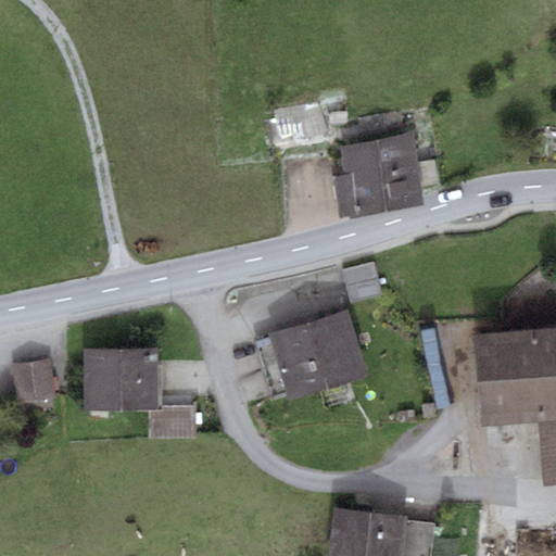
[(318,102),(274,110),(279,135),(293,134),(294,143),(313,140),(312,136),(329,133),(318,102)]
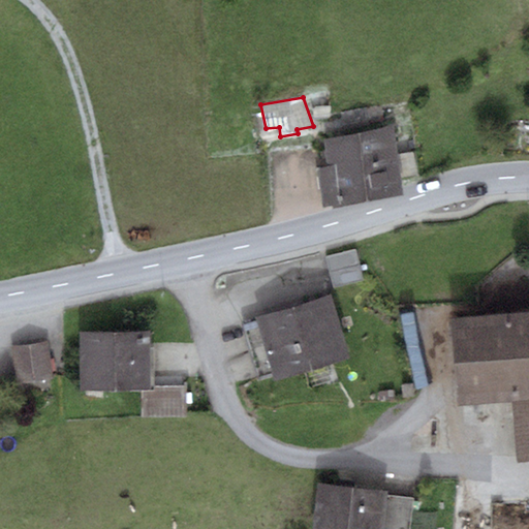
[(324,138),(327,166),(399,155),(394,125),(324,138)]
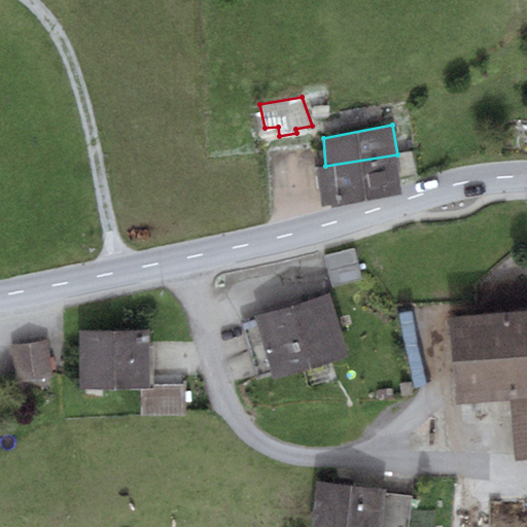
[(397,154),(325,166),(317,167),(322,206),(331,204),(332,207),(401,194),(397,154)]
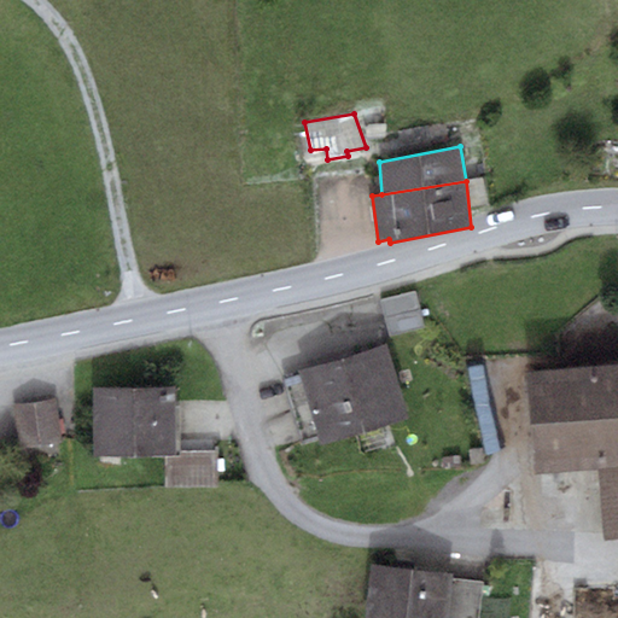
[(414,292),(382,301),(390,334),(423,326),(414,292)]
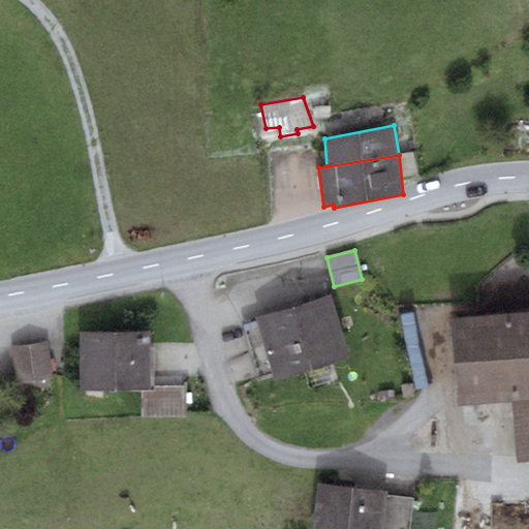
[(350,359),(331,294),(256,317),(258,322),(272,369),(276,380),(350,359)]
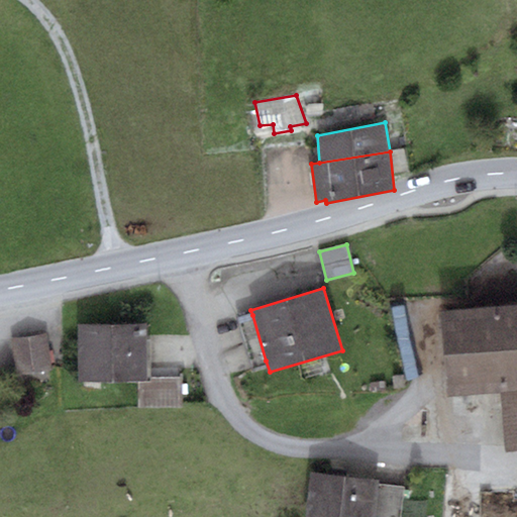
[(516,304),(438,311),(446,399),(500,394),(505,452),(516,450),(516,304)]
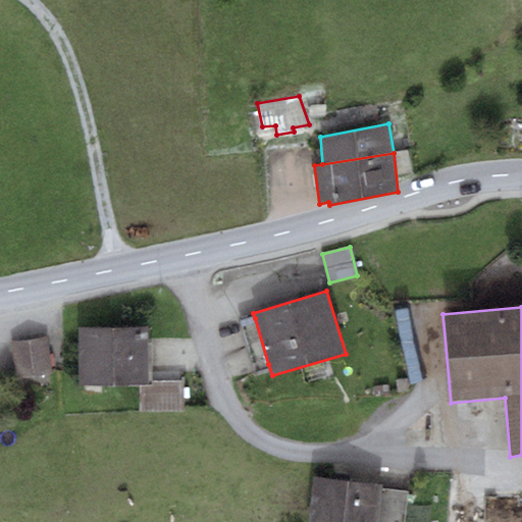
[(268,364),(255,318),(240,322),(255,368),(268,364)]
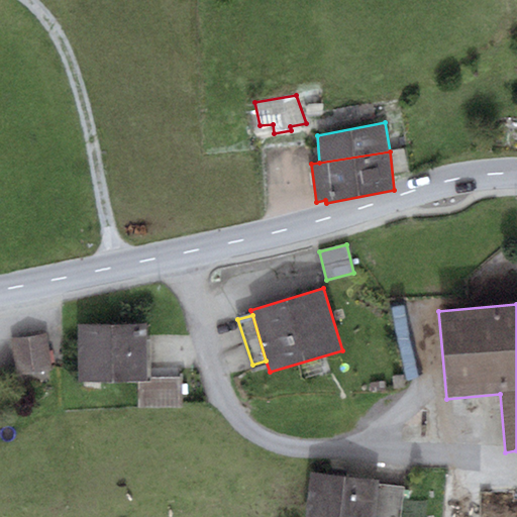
[(137,382),(150,382),(150,325),(78,325),(79,383),(137,382)]
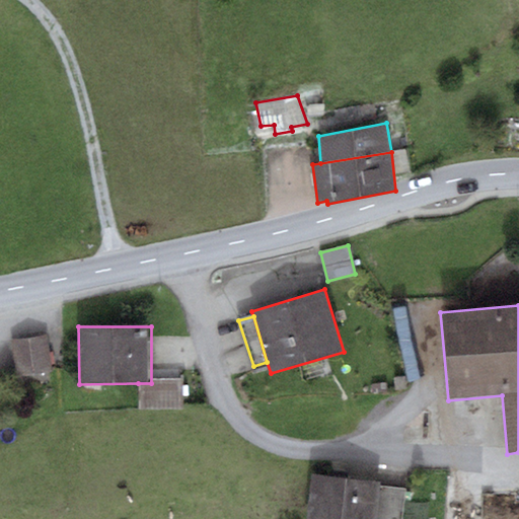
[(49,373),(45,339),(9,344),(14,378),(49,373)]
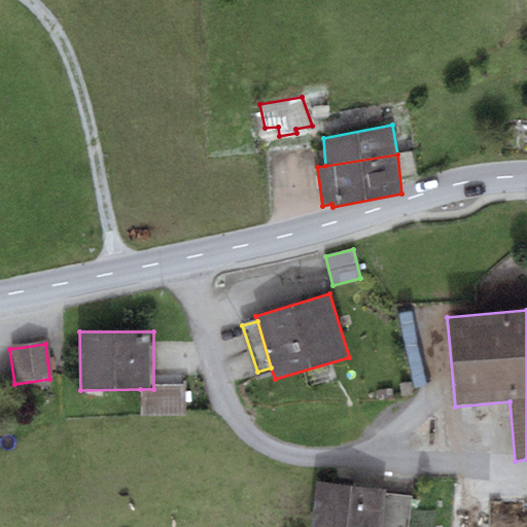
[(412,382),(400,382),(400,396),(412,395),(412,382)]
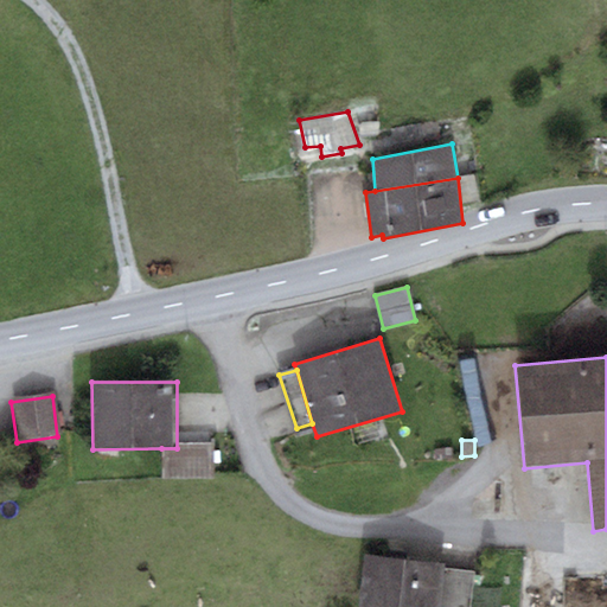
[(212,448),(177,448),(161,448),(163,479),(212,478),(212,448)]
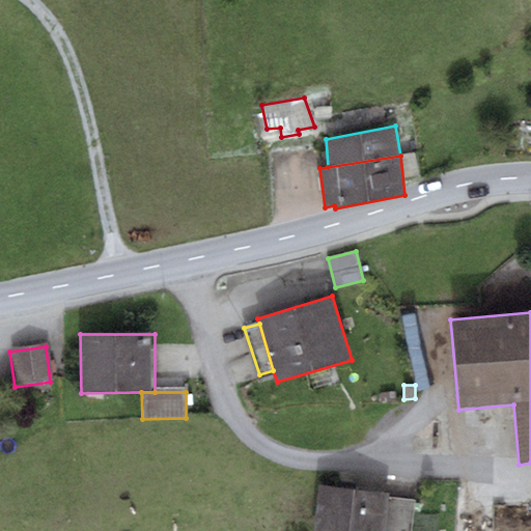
[(389,493),(319,486),(314,530),(385,530),(389,498),(389,493)]
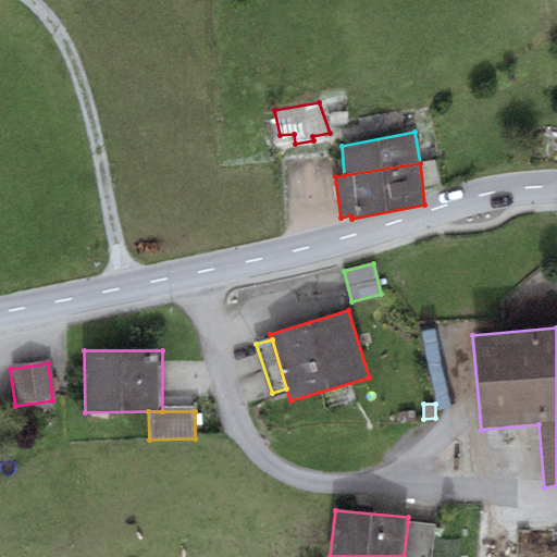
[(432,556),(436,524),(408,522),(404,556),(432,556)]
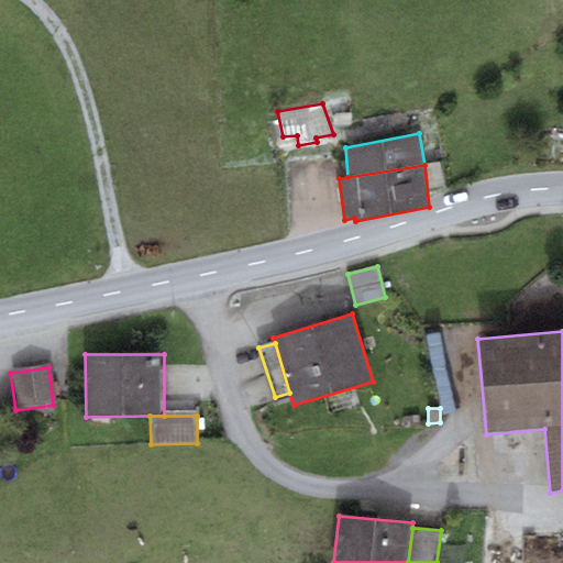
All buildings are outlined.
